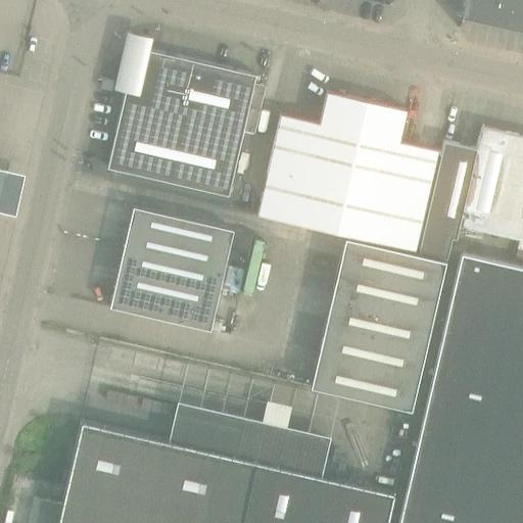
[(522,32),(522,0),(465,0),(461,17),(522,32)]
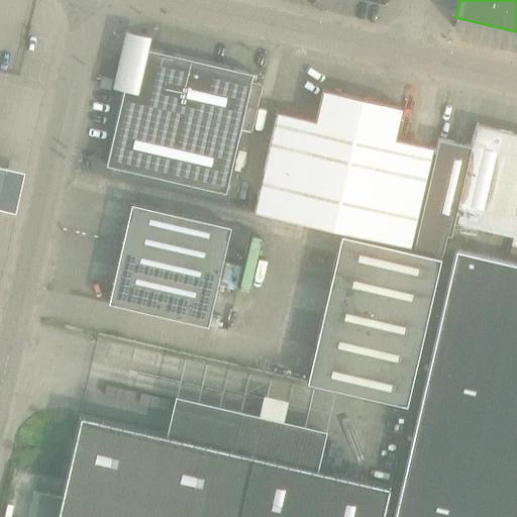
[(150,35),(125,30),(112,87),(124,89),(107,165),(226,192),(240,128),(251,81),(253,73),(147,48),(150,35)]
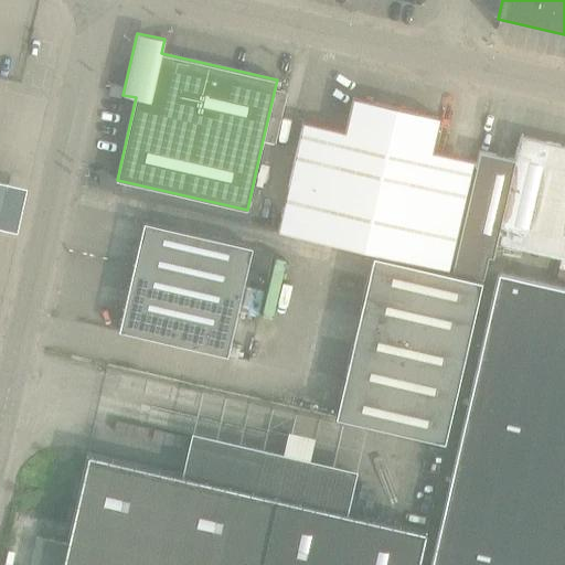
[(275,88),(263,140),(275,142),(287,91),(275,88)]
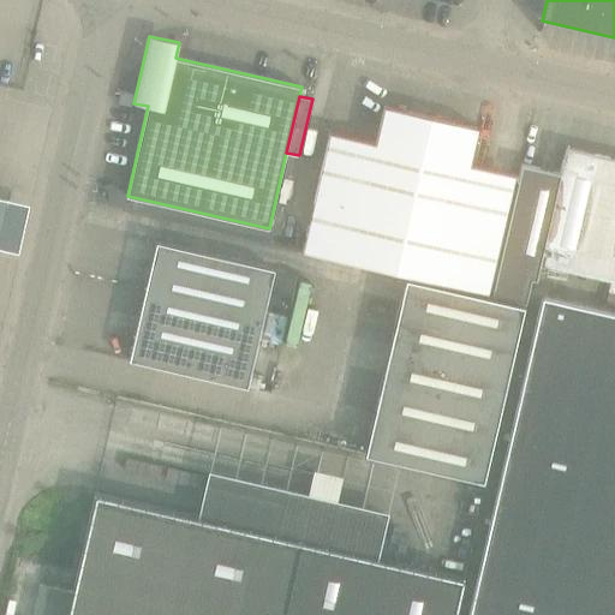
[(304,252),(365,266),(400,111),(384,107),(376,144),(330,133),(304,252)]
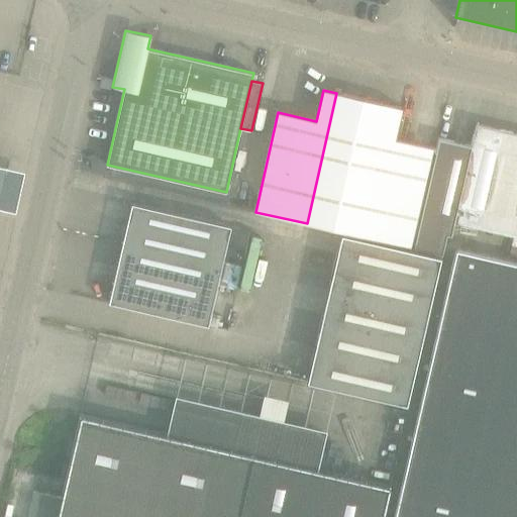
[(336,93),(307,223),(358,235),(388,104),(336,93)]
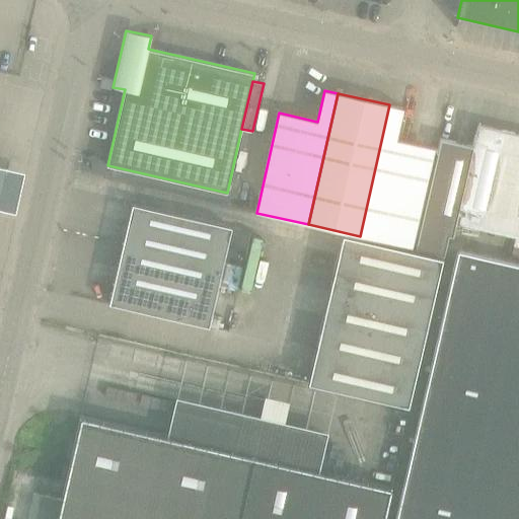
[(389,104),(360,236),(412,248),(434,148),(395,139),(403,107),(389,104)]
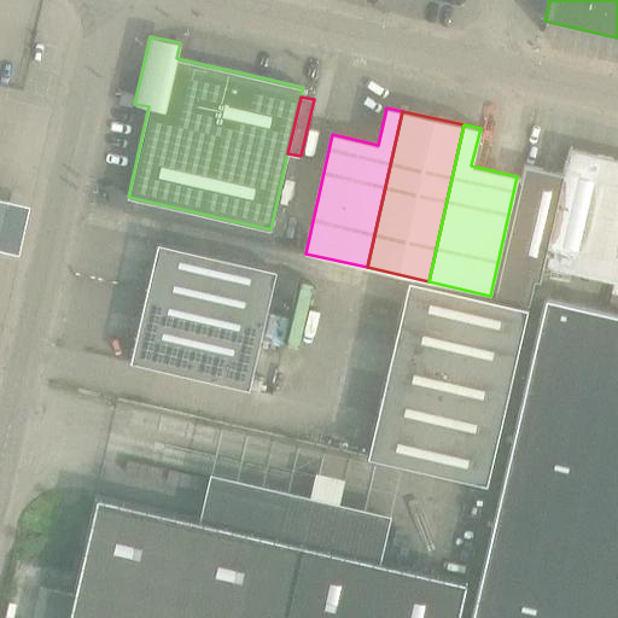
[(538,281),(542,266),(617,283),(617,159),(569,149),(563,174),(524,165),(494,297),(528,304),(532,280),(538,281)]
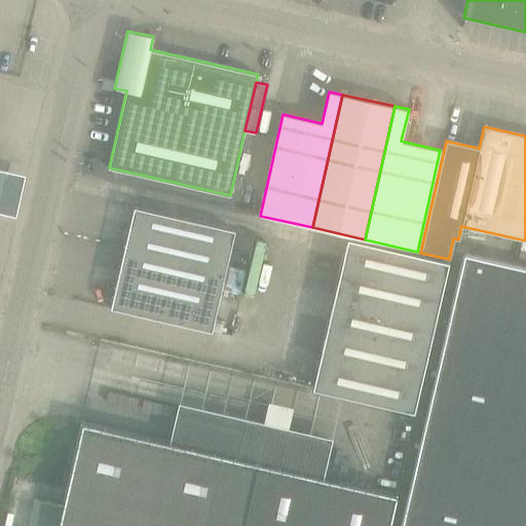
[(0,172),(0,215),(15,219),(25,179),(0,172)]
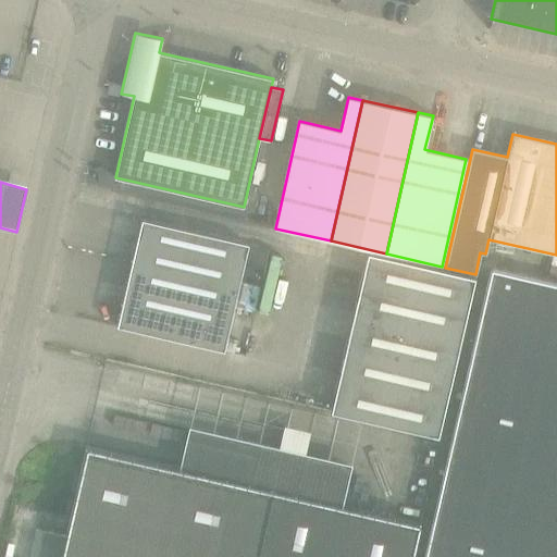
[(148,220),(141,219),(118,325),(124,327),(224,350),(248,244),(148,220)]
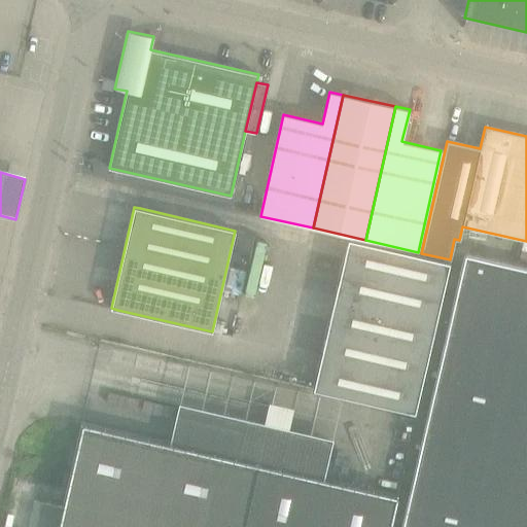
[(348,239),(341,271),(442,294),(449,262),(348,239)]
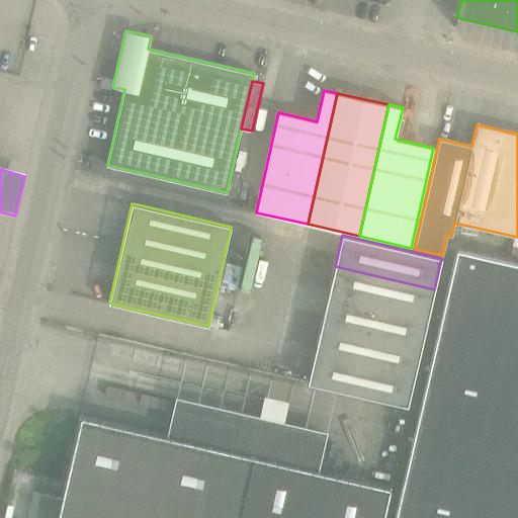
[(517,517),(517,263),(457,250),(395,517),(517,517)]
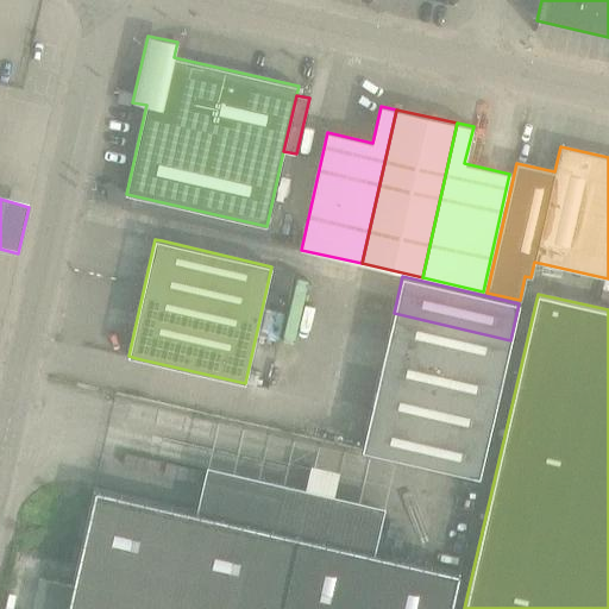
[(394,313),(380,374),(496,401),(510,340),(394,313)]
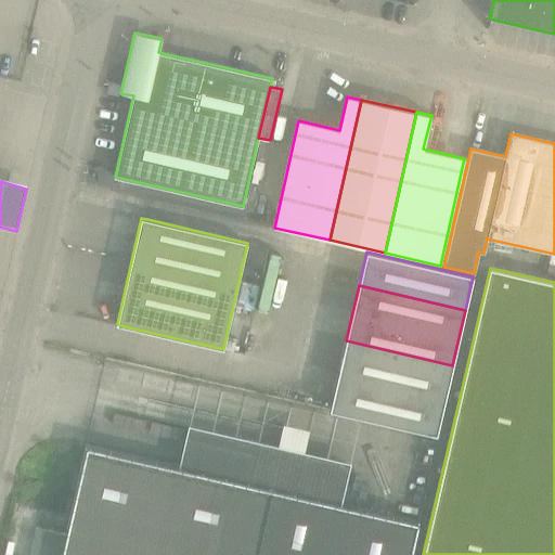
[(436,435),(452,365),(346,340),(330,409),(436,435)]
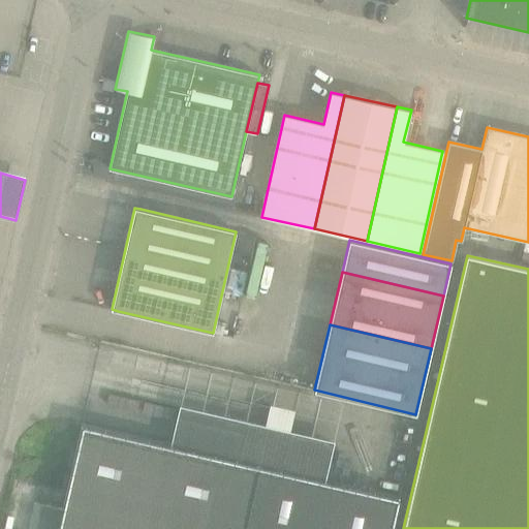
[(391,528),(398,498),(324,481),(334,440),(179,405),(169,445),(82,426),(63,509),(34,502),(28,528),(391,528)]
